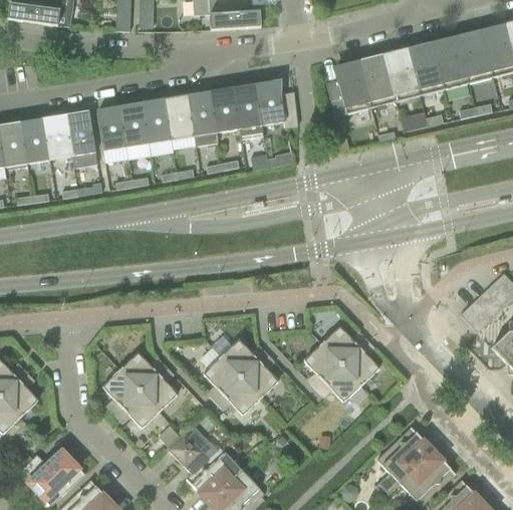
[(25,0),(25,4),(9,2),(7,18),(70,26),(73,0),(25,0)]
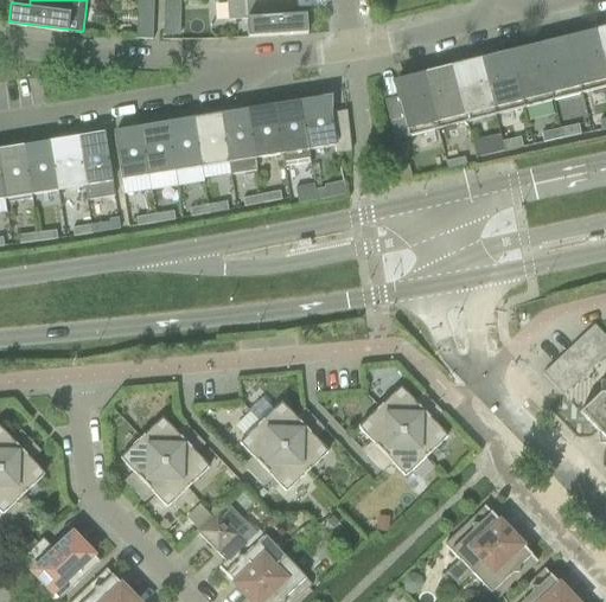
[(227,0),(229,17),(247,15),(248,34),(308,31),(306,12),(288,13),(288,6),(295,6),(294,0),(227,0)]
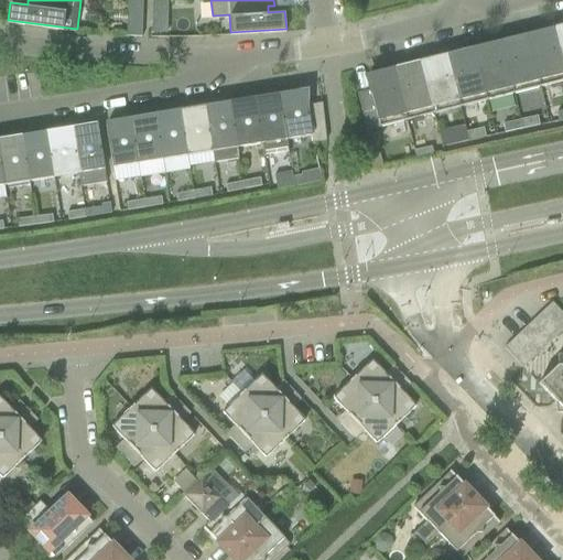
[(131,33),(142,34),(143,17),(132,15),(131,33)]
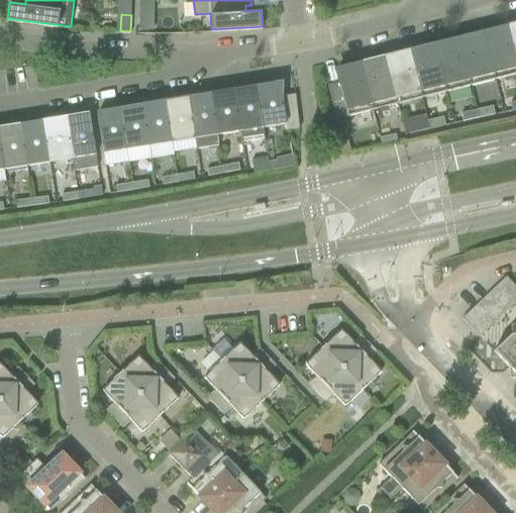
[(139,14),(139,27),(153,27),(153,15),(139,14)]
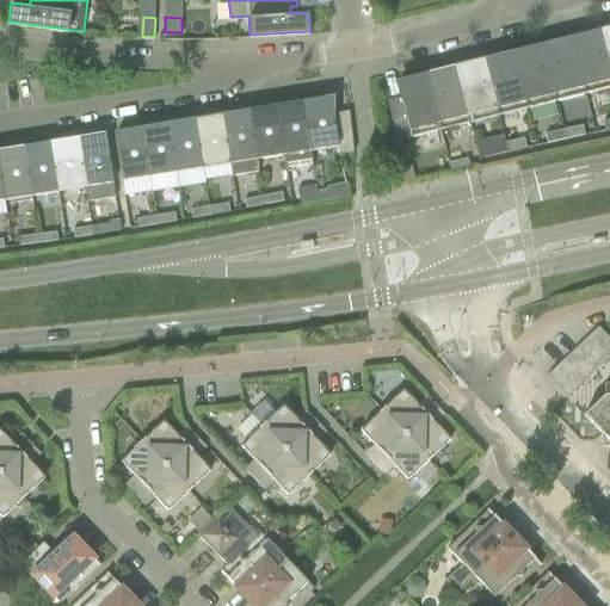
[(609,66),(601,30),(572,37),(586,91),(609,84),(609,66)]
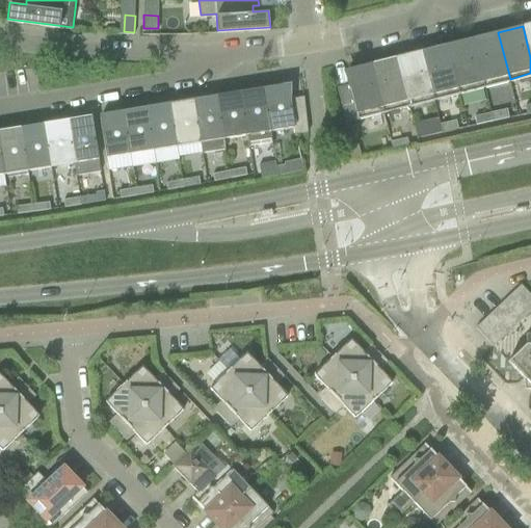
[(510,79),(498,32),(473,38),(484,85),(510,79)]
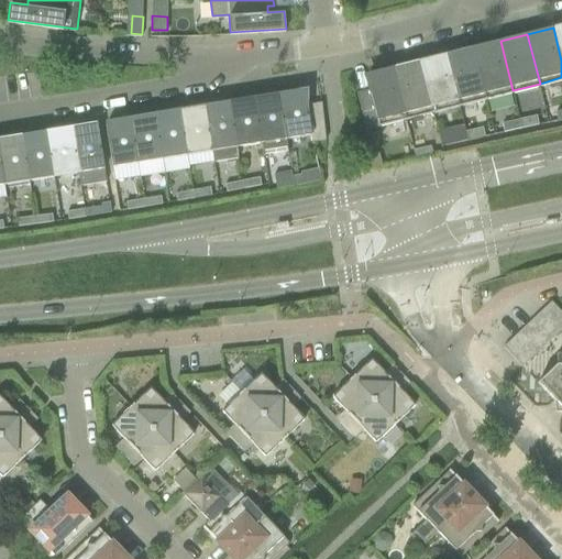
[(513,90),(500,41),(474,48),(486,97),(513,90)]
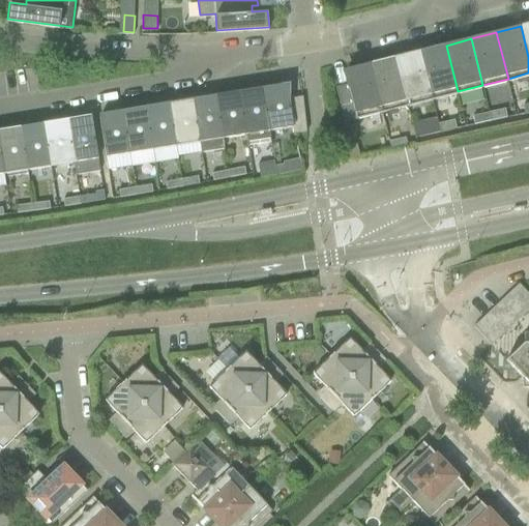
[(458,91),(446,46),(421,52),(433,97),(458,91)]
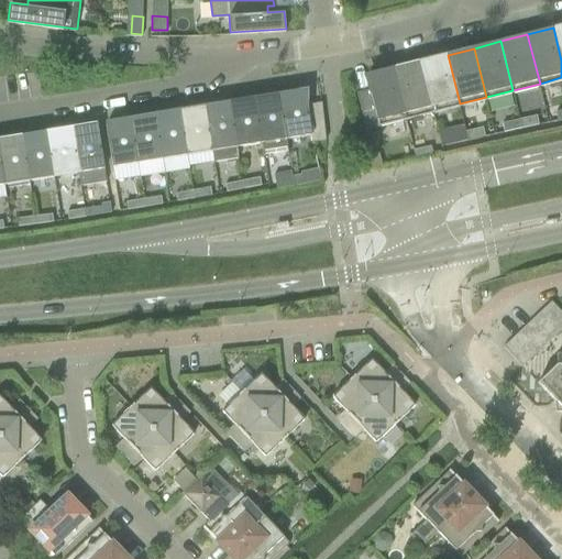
[(448,55),(420,62),(433,110),(460,103),(448,55)]
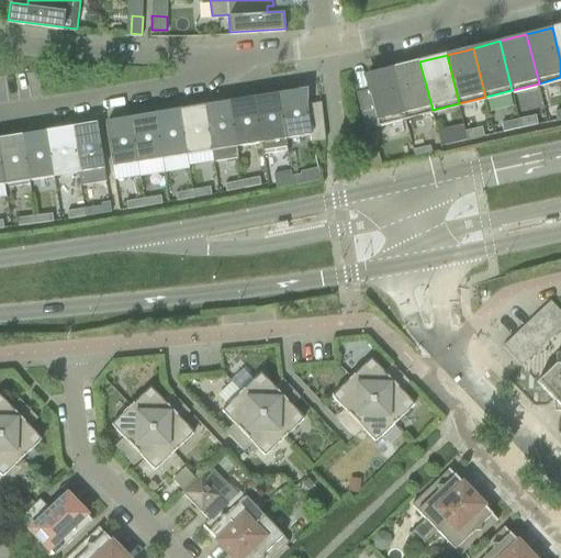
[(419,62),(393,68),(405,116),(433,110),(419,62)]
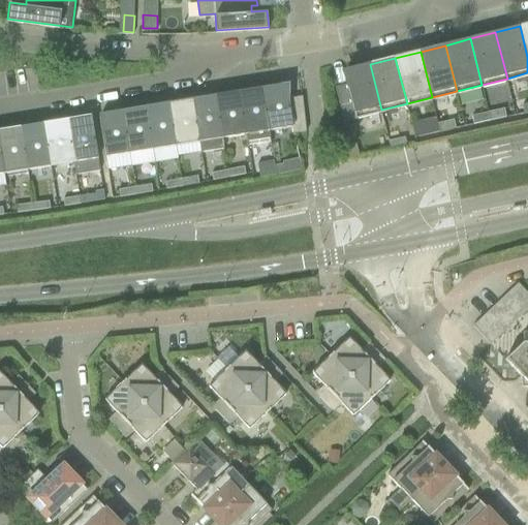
[(381,110),(370,64),(344,70),(347,82),(335,85),(344,119),(381,110)]
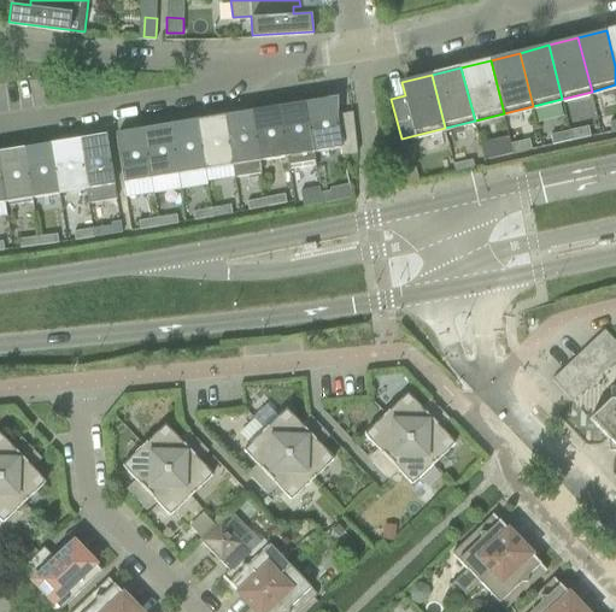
[(306,103),(315,149),(340,145),(341,153),(357,151),(353,110),(336,112),(334,98),(306,103)]
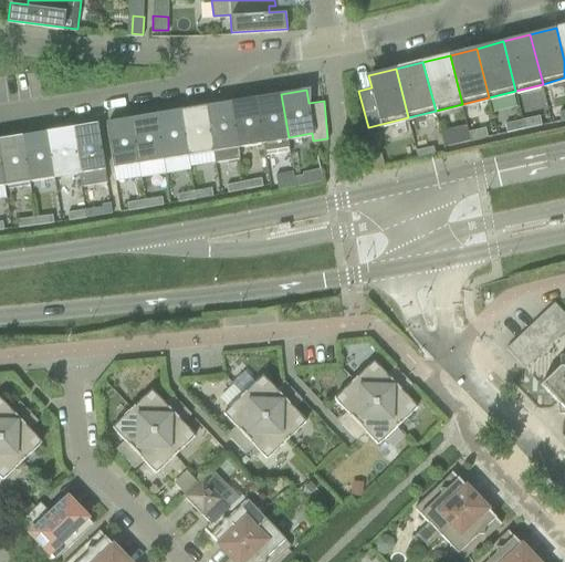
[(281,94),(257,99),(263,141),(265,153),(290,149),(289,137),(281,94)]
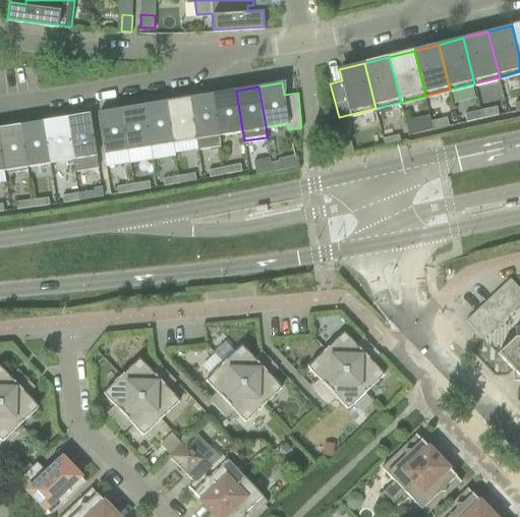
[(242,129),(236,91),(213,95),(220,133),(242,129)]
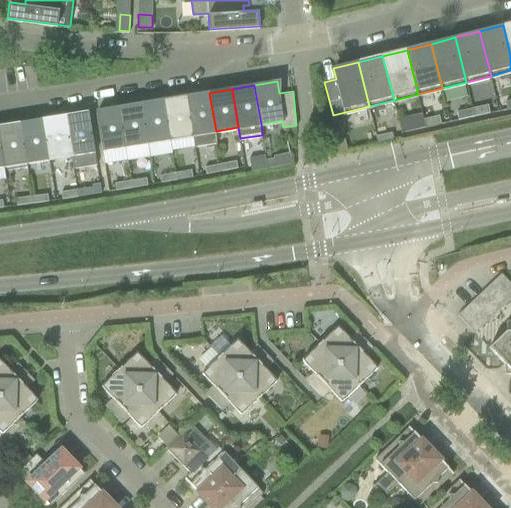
[(209,93),(187,96),(193,135),(195,144),(217,141),(216,131),(209,93)]
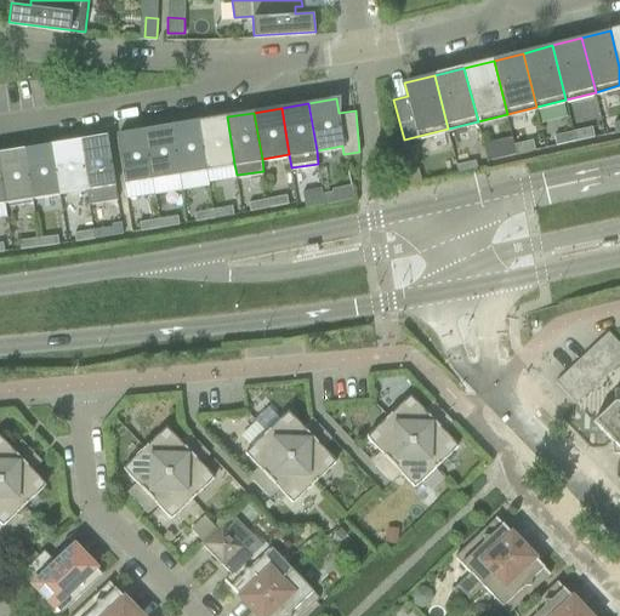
[(234,164),(227,117),(199,121),(206,167),(234,164)]
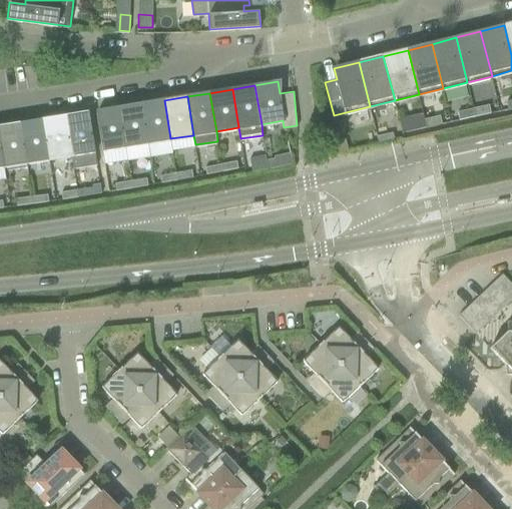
[(164,100),(142,103),(148,142),(170,138),(164,100)]
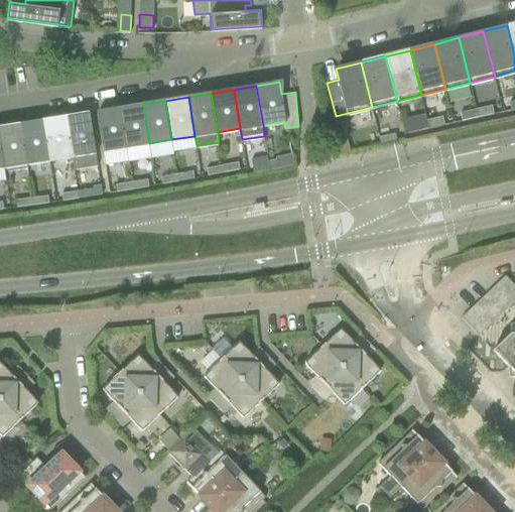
[(476,107),(478,115),(494,111),(492,103),(476,107)]
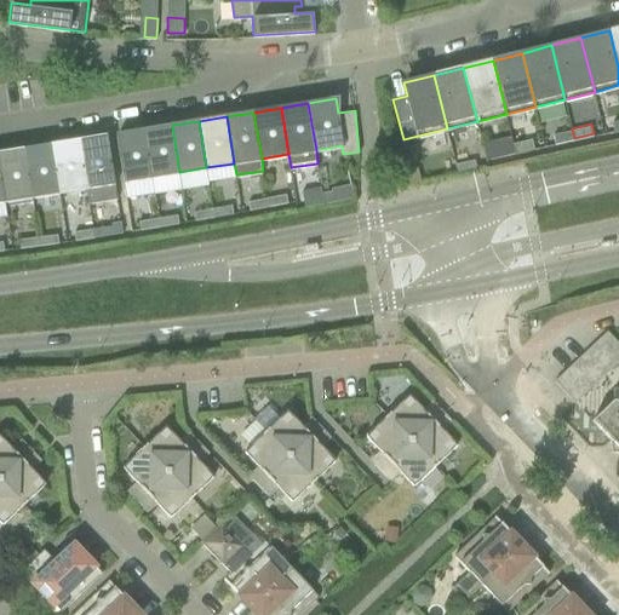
[(172,125),(144,130),(153,177),(179,172),(172,125)]
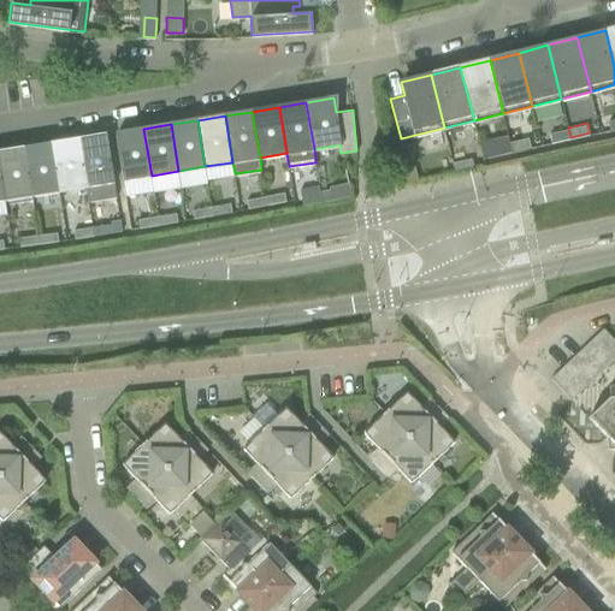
[(571,137),(568,128),(550,131),(553,141),(571,137)]
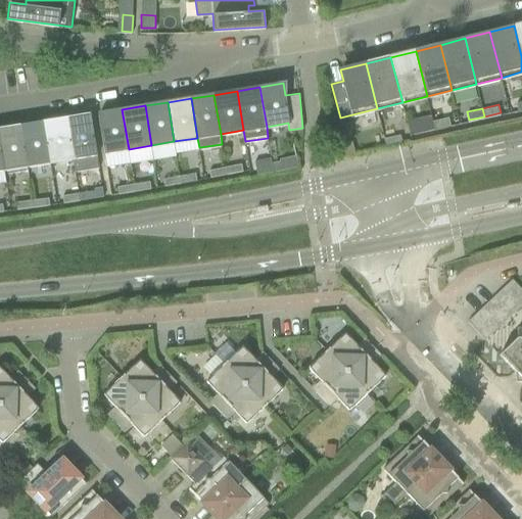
[(129,149),(122,109),(98,113),(104,152),(129,149)]
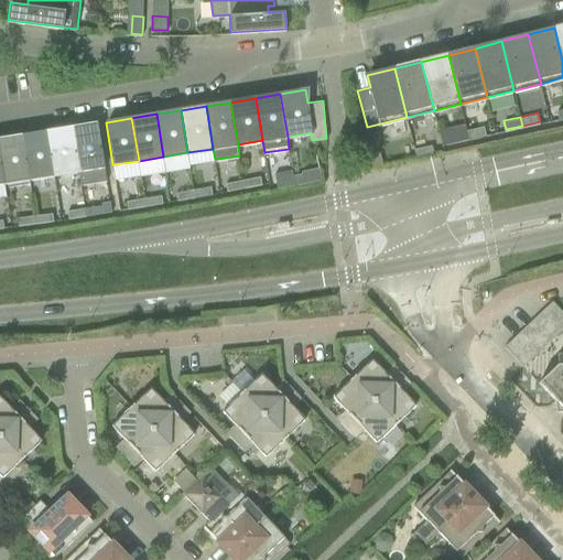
[(107,179),(105,167),(98,124),(73,128),(79,170),(82,183),(107,179)]
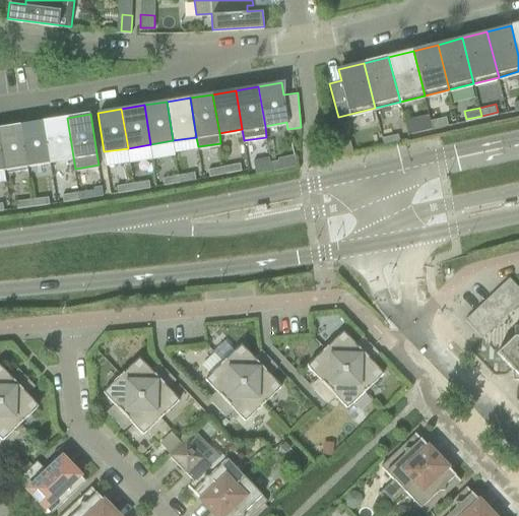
[(446,115),(431,119),(432,127),(448,123),(446,115)]
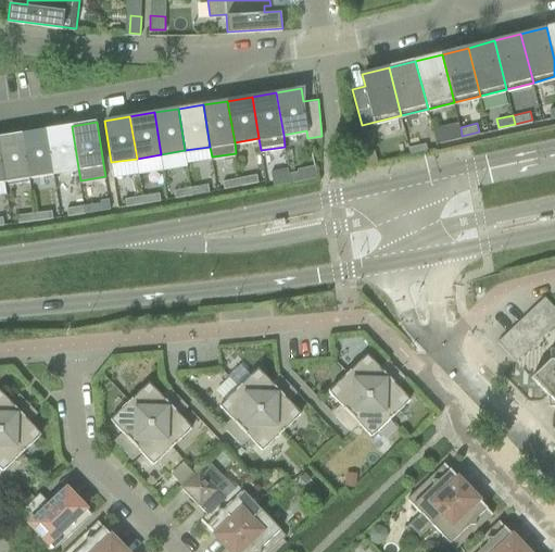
[(72,126),(47,129),(53,172),(78,167),(72,126)]
